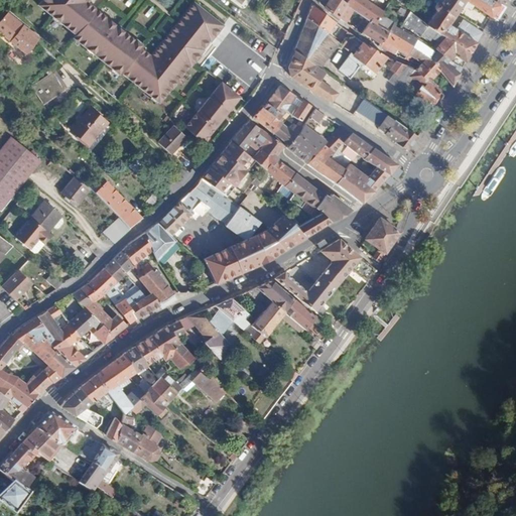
[(123,74),(160,103),(191,67),(192,68),(206,51),(205,50),(211,41),(213,42),(225,26),(195,2),(152,56),(143,48),(144,47),(89,2),(90,0),(43,0),(39,5),(78,34),(76,37),(122,76),(123,74)]
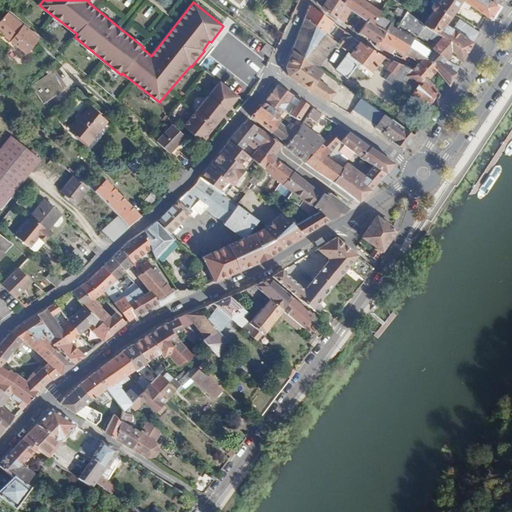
[(328,0),(322,8),(335,18),(343,4),(338,0),(328,0)]
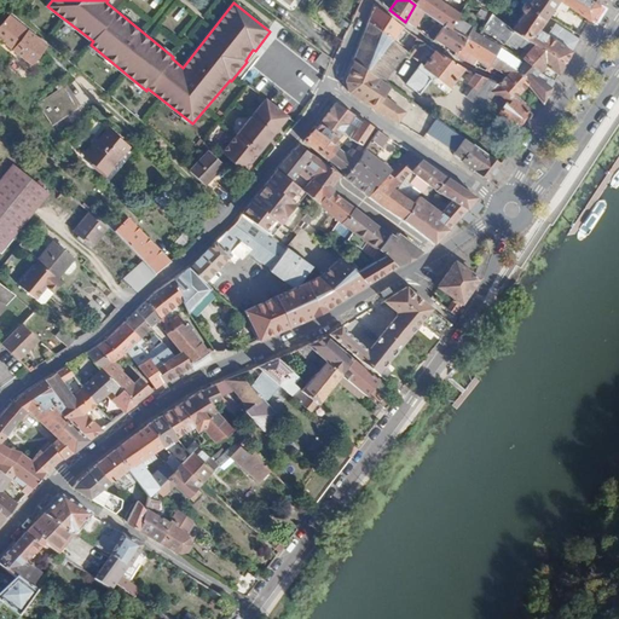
[(424,15),(444,27),(451,32),(453,25),(460,17),(437,0),(417,0),(415,5),(405,22),(415,30),(424,15)]
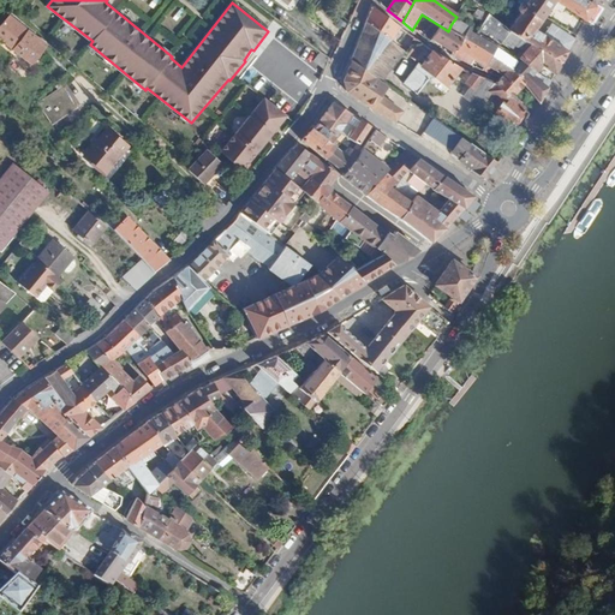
[(518,7),(542,23),(545,18),(553,7),(562,13),(566,9),(556,1),(553,0),(529,0),(526,4),(525,4),(523,4),(520,5),(519,6),(518,7)]
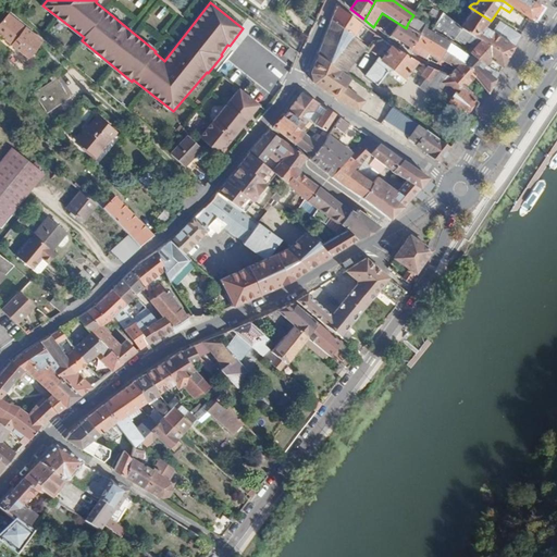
[(504,0),(504,1),(512,8),(531,20),(534,13),(539,7),(528,0),(504,0)]
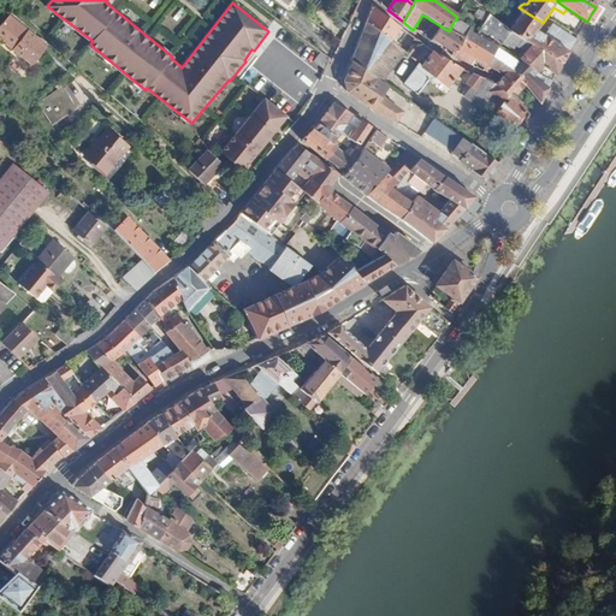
[(368,23),(386,39),(396,25),(374,7),(368,23)]
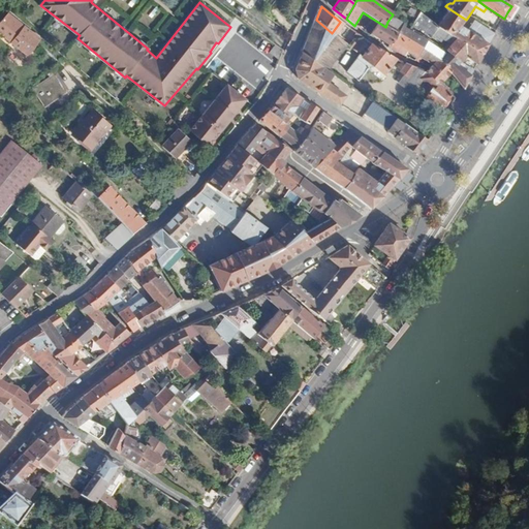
[(466,20),(445,6),(445,7),(445,8),(445,10),(445,11),(446,12),(437,27),(454,39),(478,52),(483,55),(486,50),(489,44),(493,38),(495,35),(474,23),(468,32),(461,27),(466,20)]
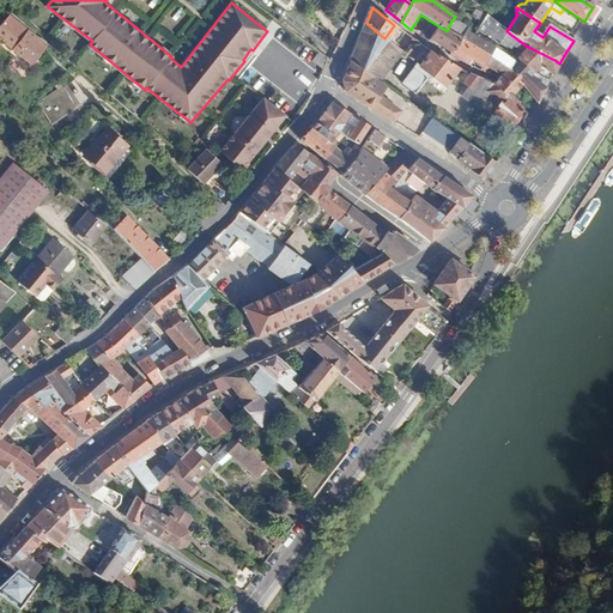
[(0,38),(31,65),(48,46),(11,14),(0,26),(0,38)]
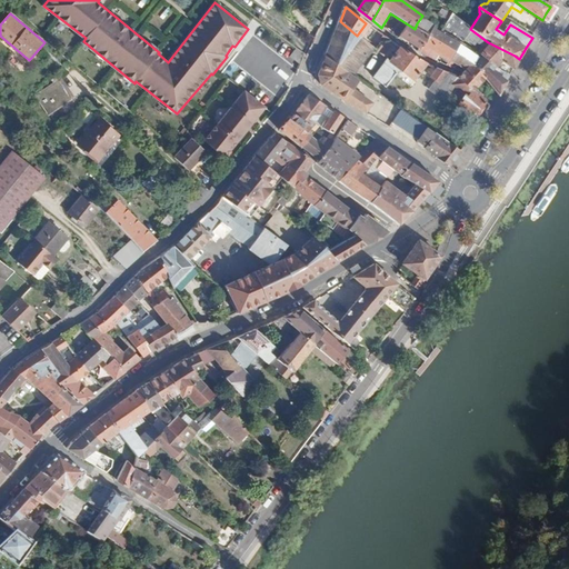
[(476,45),(483,50),(478,56),(495,68),(501,62),(513,70),(516,65),(519,59),(515,56),(488,42),(470,29),(465,25),(450,15),(443,27),(466,41),(463,45),(471,50),(476,45)]
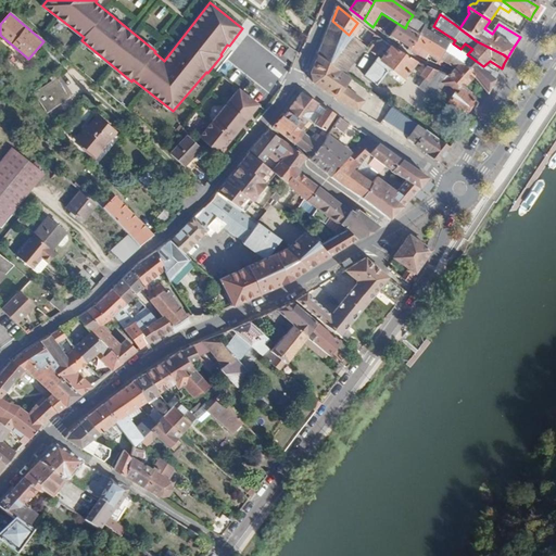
[(332,21),(318,54),(319,54),(344,73),(364,48),(352,38),(349,35),(332,21)]
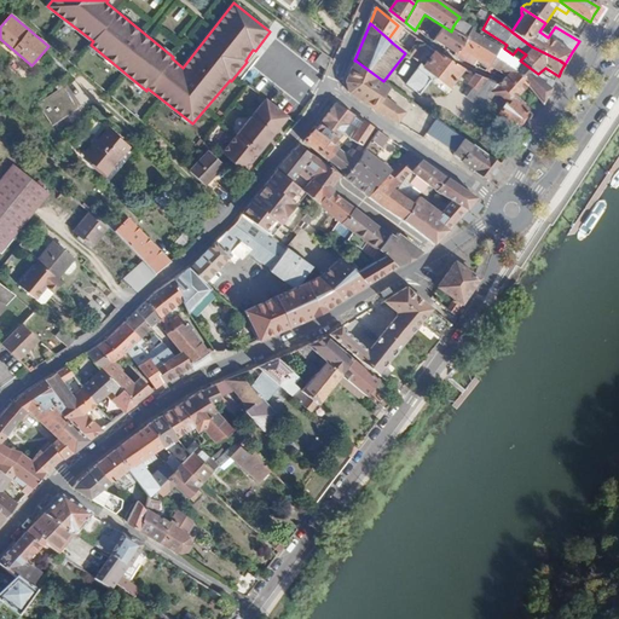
[(469,35),(453,25),(451,32),(466,41),(469,35)]
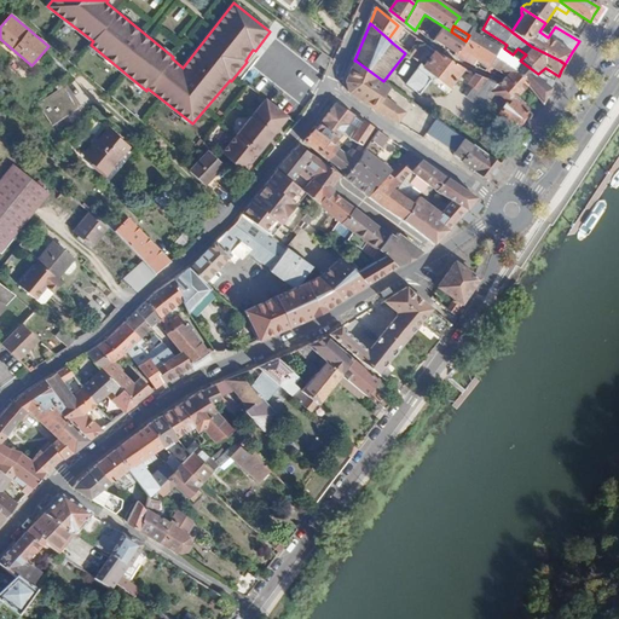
[(439,34),(434,40),(455,53),(466,41),(451,32),(444,27),(439,34)]
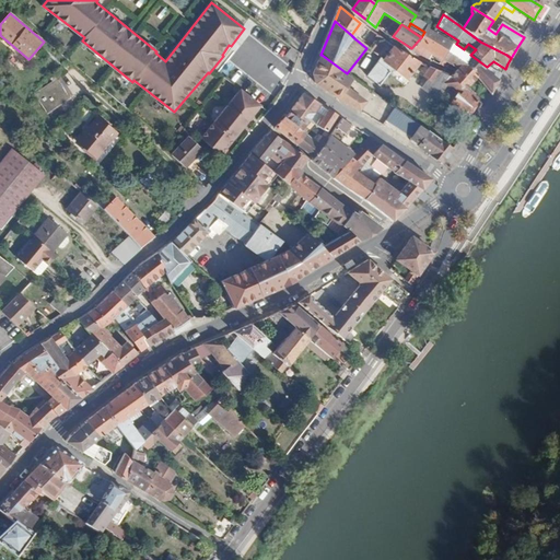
[(364,26),(354,38),(366,48),(370,51),(371,50),(377,42),(383,41),(364,26)]
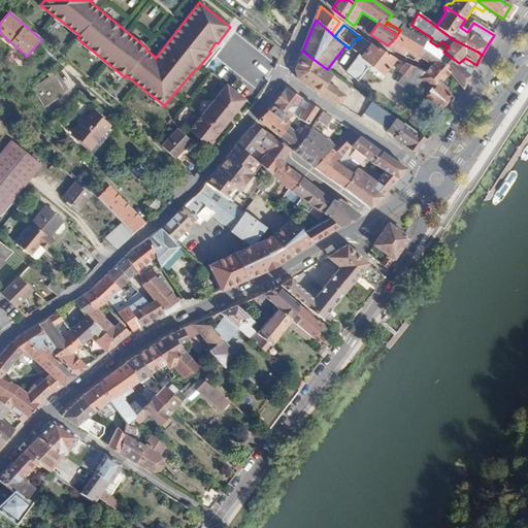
[(359,29),(368,36),(370,34),(374,29),(369,25),(366,29),(362,27),(359,29)]
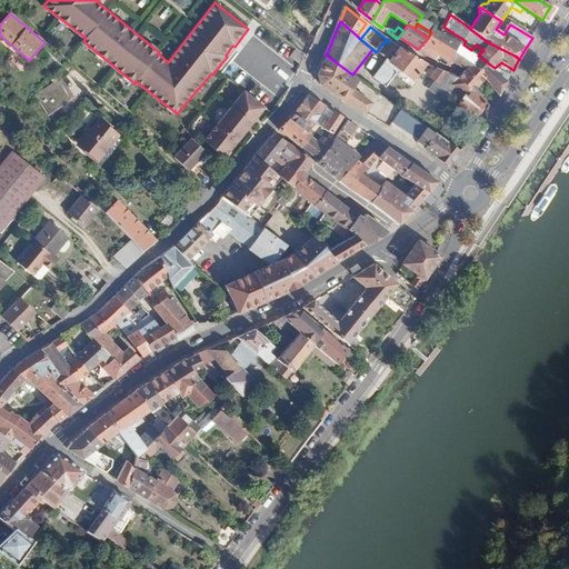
[(428,38),(453,53),(471,63),(476,59),(439,36),(439,38),(431,32),(428,38)]
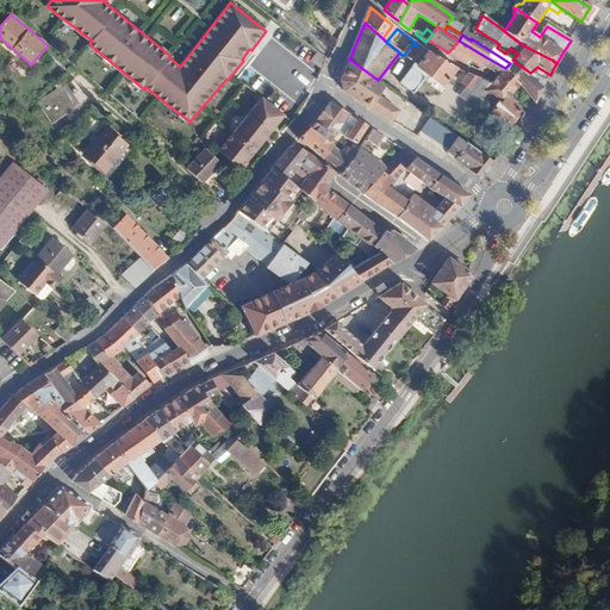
[(447,55),(466,64),(470,60),(481,67),(481,66),(486,57),(459,41),(448,53),(447,55)]
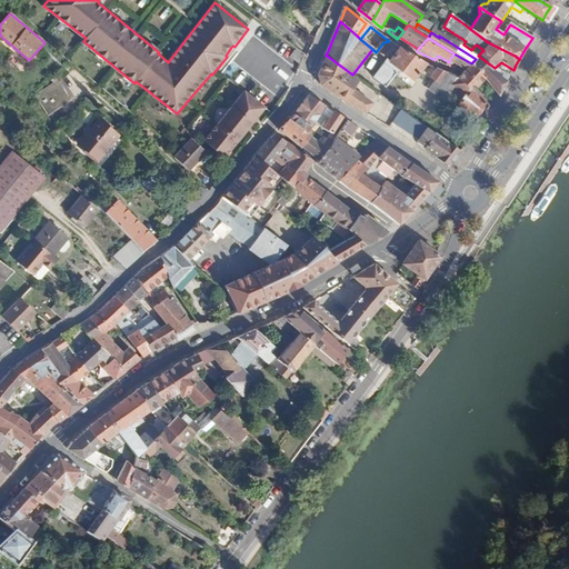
[(383,42),(377,51),(383,57),(393,45),(389,41),(383,42)]
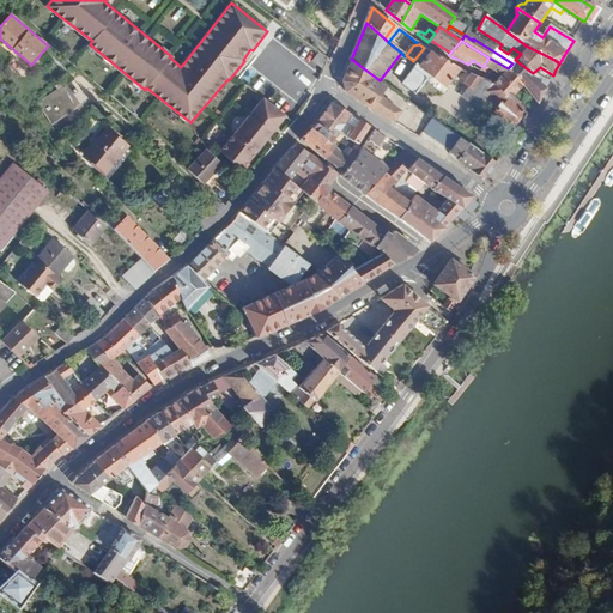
[(418,67),(404,87),(417,97),(428,83),(426,82),(430,77),(447,87),(459,70),(429,52),(425,56),(429,59),(420,70),(418,67)]
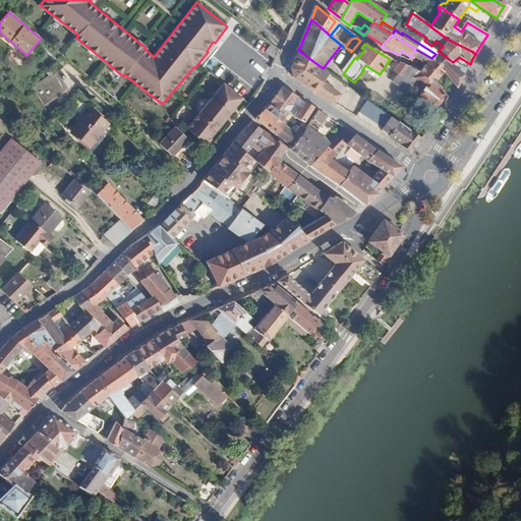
[(420,71),(432,83),(435,81),(438,79),(444,72),(431,58),(415,49),(411,56),(416,58),(425,64),(423,67),(421,69),(420,71)]
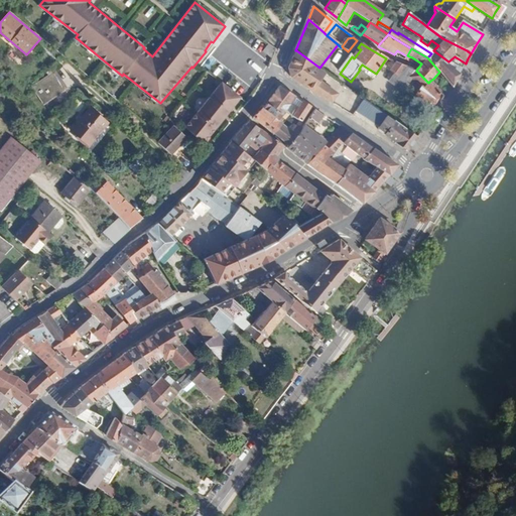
[(319,68),(296,50),(289,68),(292,77),(304,86),(332,102),(338,94),(327,85),(320,81),(327,73),(319,68)]
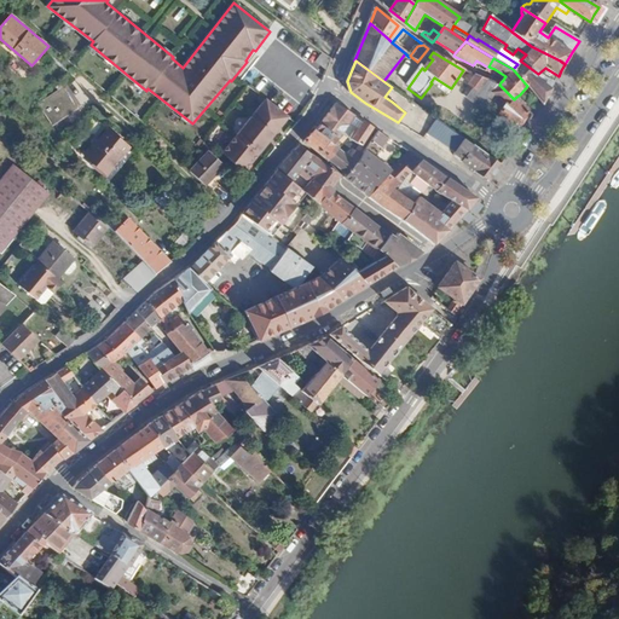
[(513,69),(527,86),(542,102),(543,103),(547,96),(551,88),(536,77),(538,74),(520,61),(518,64),(513,69)]
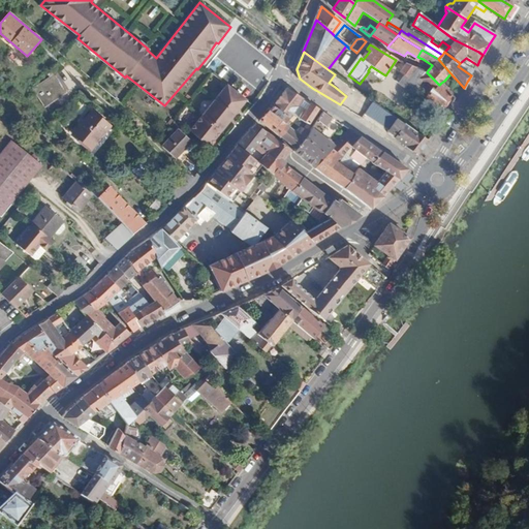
[(399,68),(402,70),(401,72),(408,78),(415,68),(403,63),(399,68)]
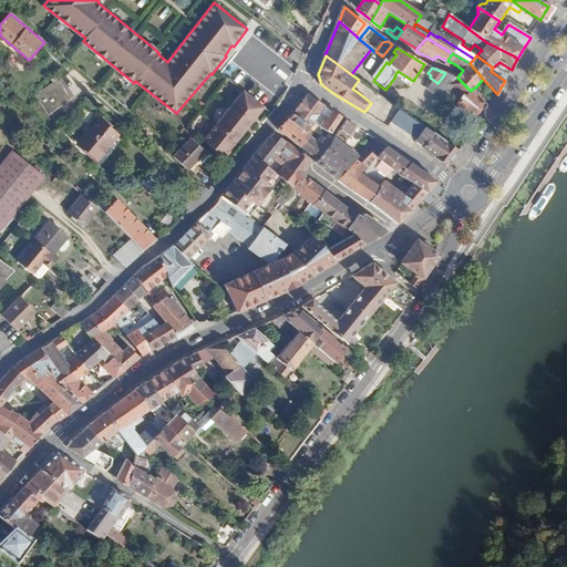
[(431,92),(455,107),(462,95),(450,86),(457,78),(445,73),(437,83),(431,92)]
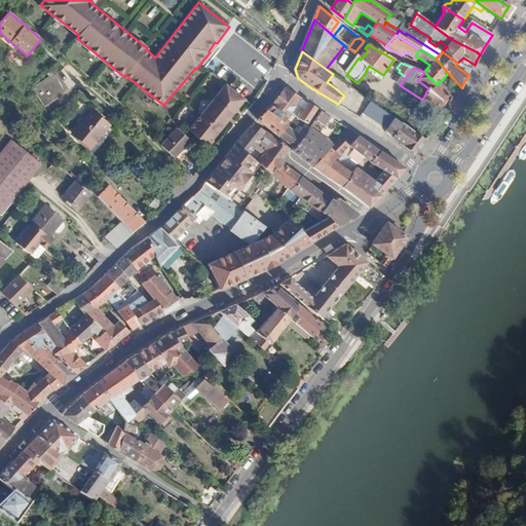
[(417,80),(428,88),(422,100),(438,110),(448,95),(437,84),(424,72),(417,80)]
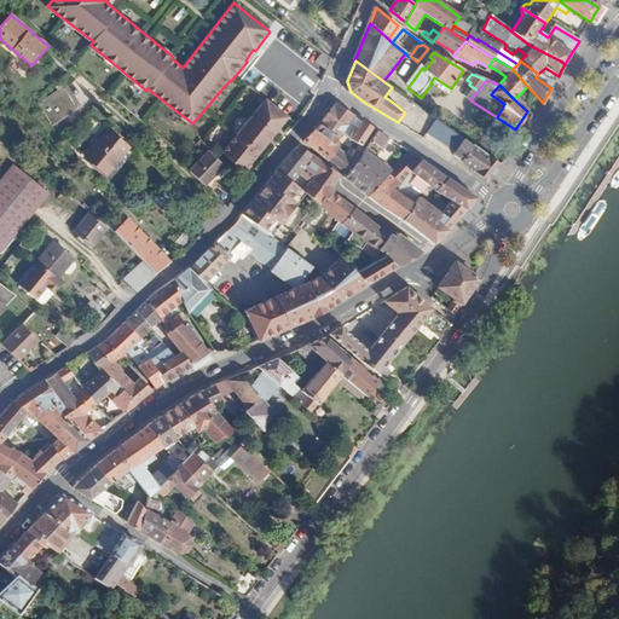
[(39,104),(51,123),(77,106),(64,87),(39,104)]
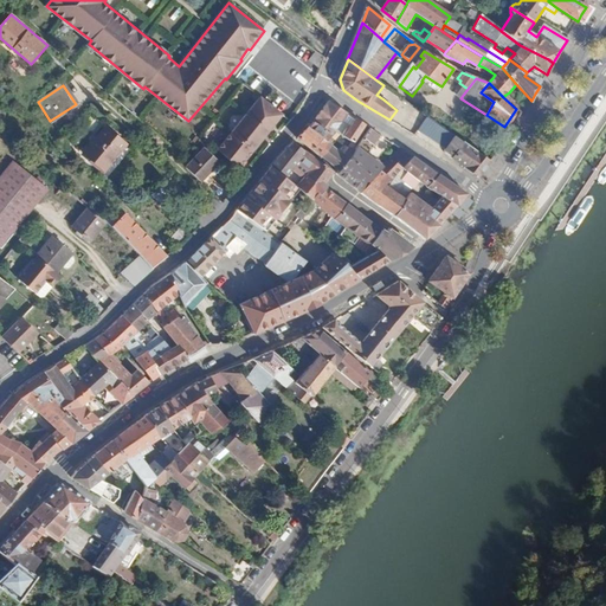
[(237,171),(279,115),(258,98),(214,154),(237,171)]
